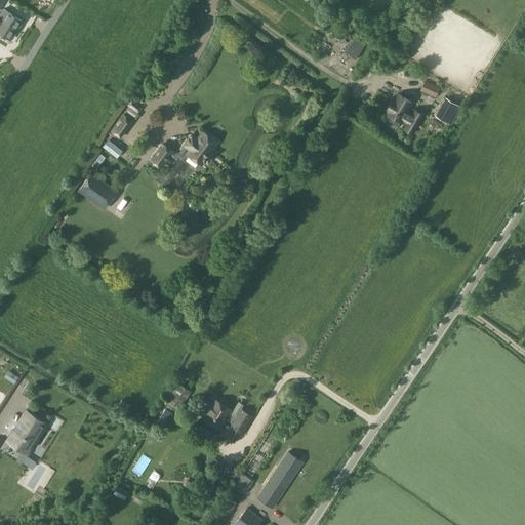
[(0,32),(10,39),(23,21),(7,10),(1,21),(0,19),(0,32)]
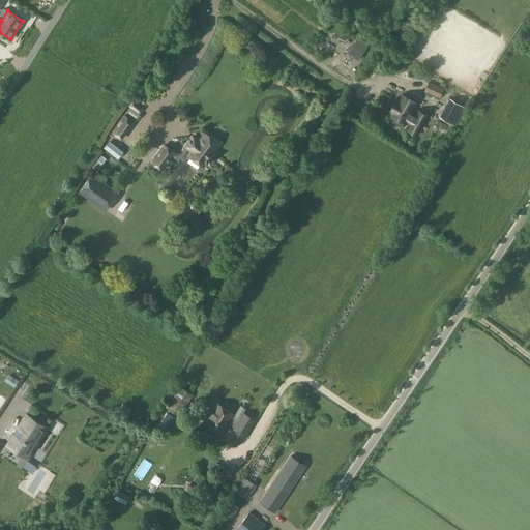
[(359,60),(370,45),(358,37),(348,53),(359,60)]
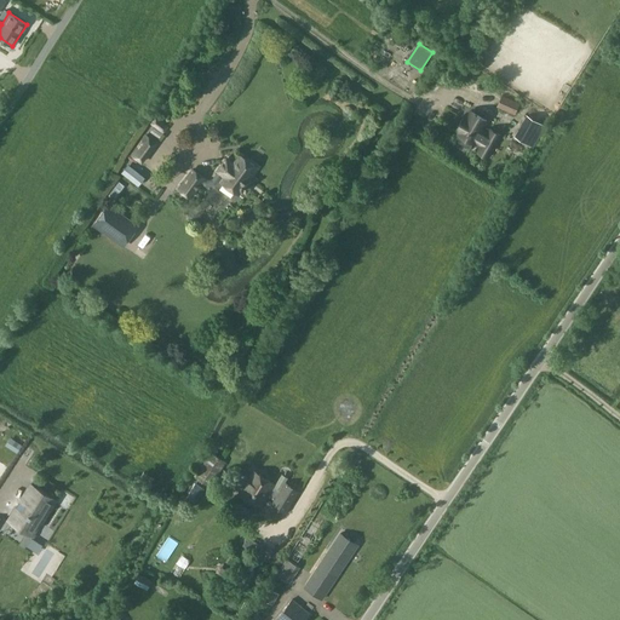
[(501,96),(497,108),(515,115),(520,103),(501,96)]
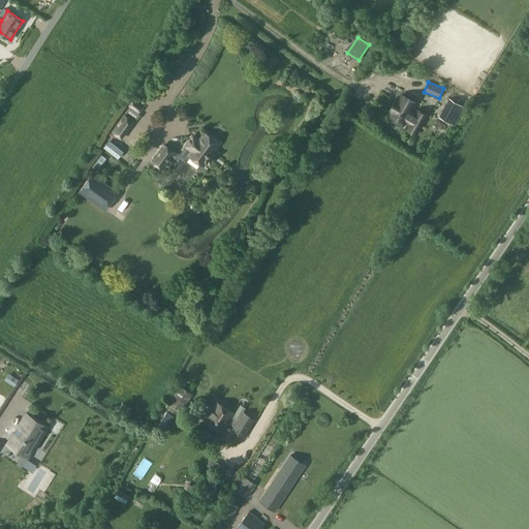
[(415,102),(401,95),(399,100),(396,98),(389,111),(392,113),(391,114),(404,122),(405,120),(410,123),(407,129),(416,133),(427,116),(417,111),(416,113),(411,110),(415,102)]
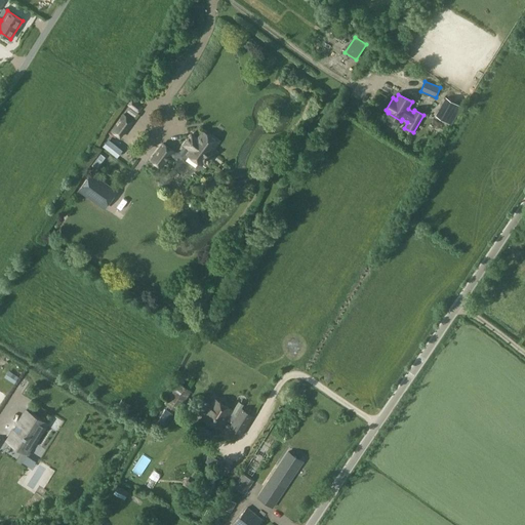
[(446,97),(437,115),(452,123),(461,107),(446,97)]
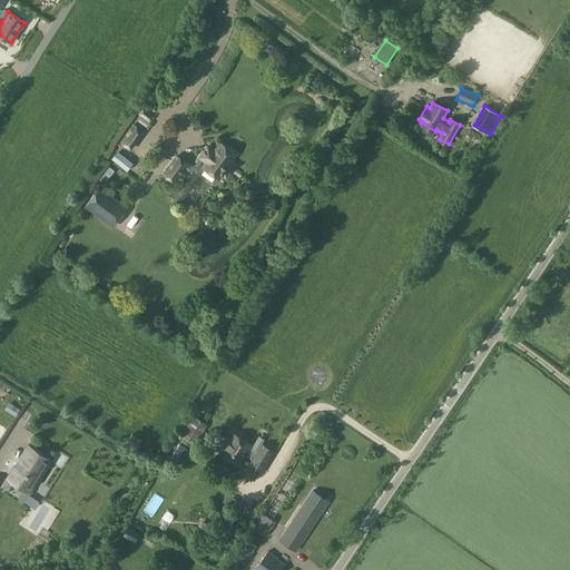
[(149,123),(154,117),(144,109),(139,115),(149,123)]
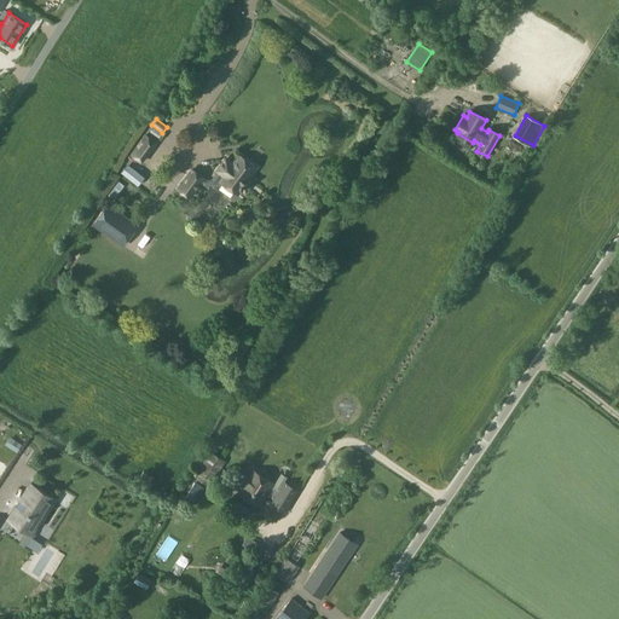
[(144,162),(157,144),(146,136),(133,154),(144,162)]
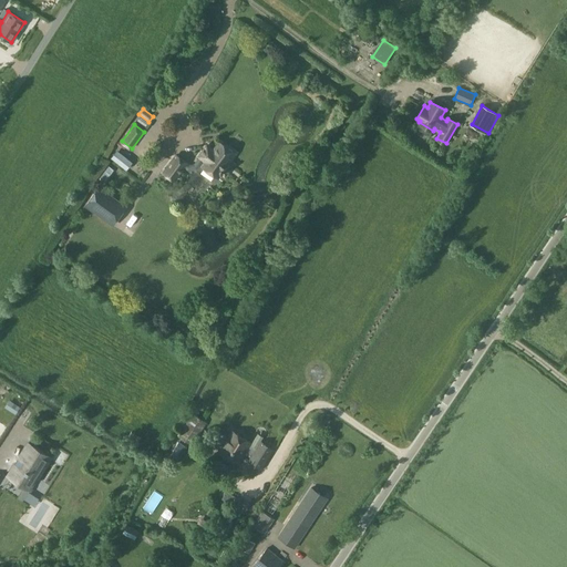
[(236,153),(220,142),(214,150),(207,145),(199,155),(208,162),(205,167),(216,175),(219,171),(225,174),(233,163),(230,161),(236,153)]
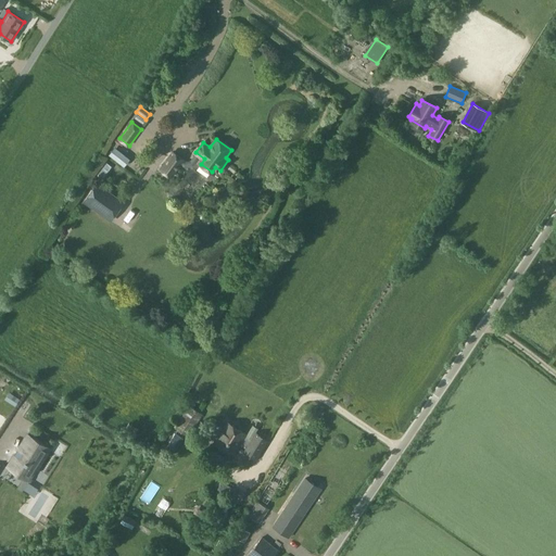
[(173,178),(186,161),(174,152),(161,169),(173,178)]
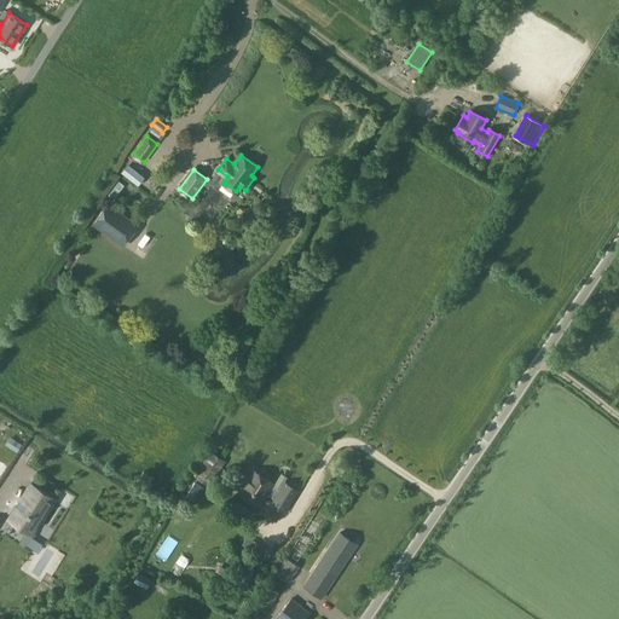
[(93,227),(123,248),(138,227),(108,206),(93,227)]
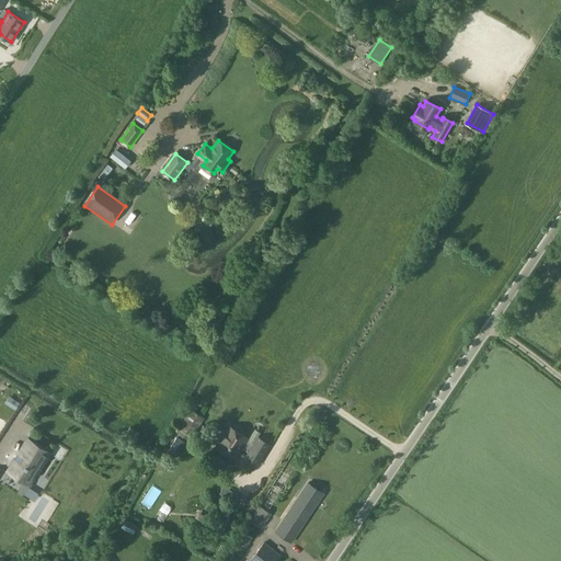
[(14,399),(9,407),(14,410),(20,403),(14,399)]
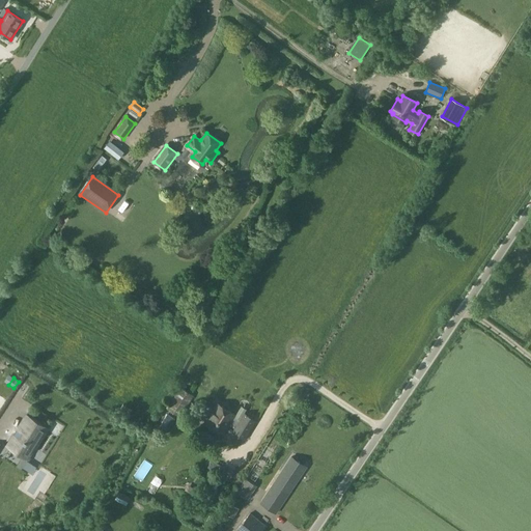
[(193,396),(182,388),(168,410),(171,411),(163,424),(168,427),(176,415),(179,417),(193,396)]
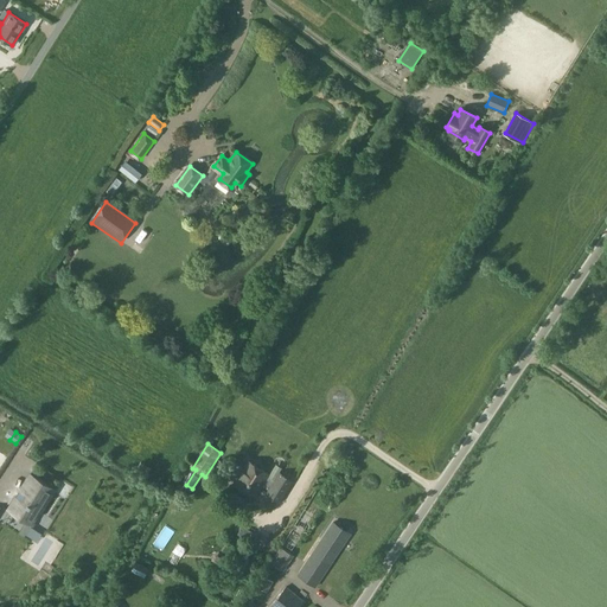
[(261,489),(269,493),(275,481),(268,477),(269,474),(246,460),(240,471),(244,474),(236,487),(255,499),(261,489)]
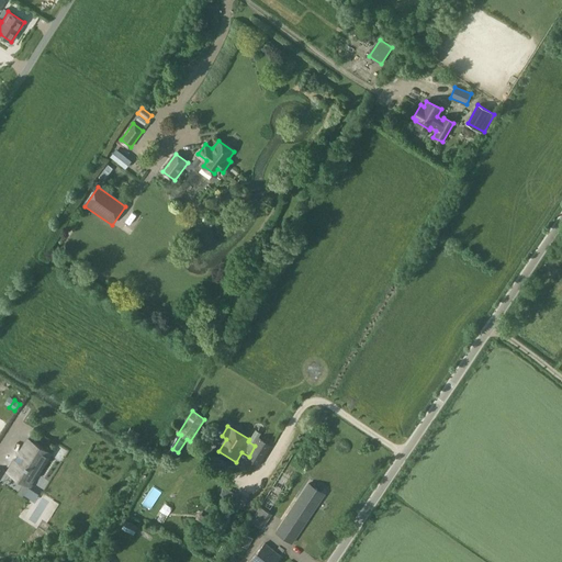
[(27,438),(7,471),(30,485),(49,451),(27,438)]
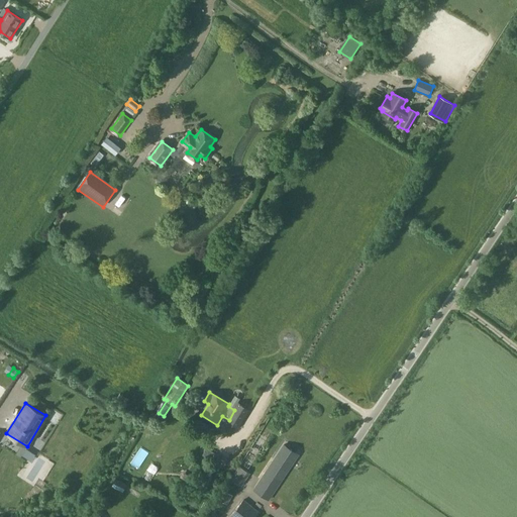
[(229,420),(228,421),(236,426),(248,408),(238,403),(234,410),(229,420)]
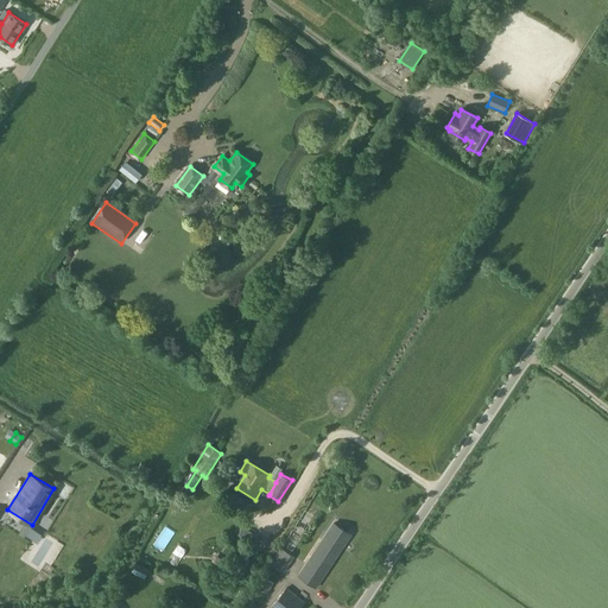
[(290,527),(299,533),(309,515),(299,511),(290,527)]
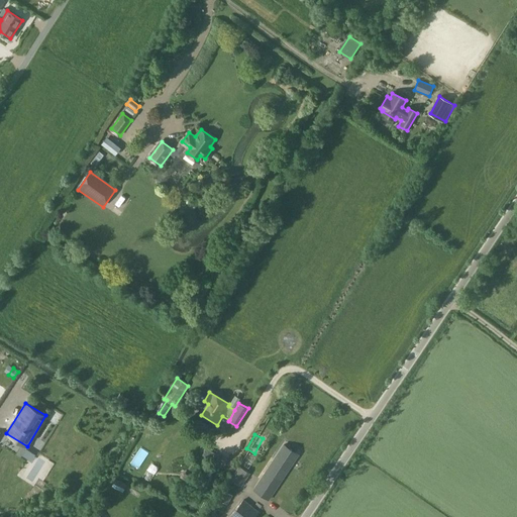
[(268,500),(298,454),(285,445),(254,491),(268,500)]
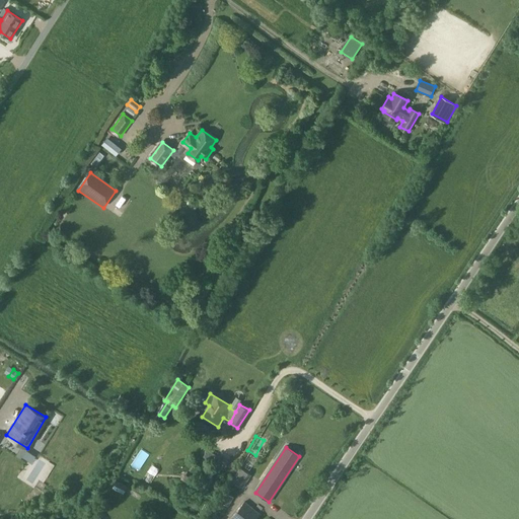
[(208,449),(203,456),(223,469),(229,461),(218,454),(217,456),(208,449)]
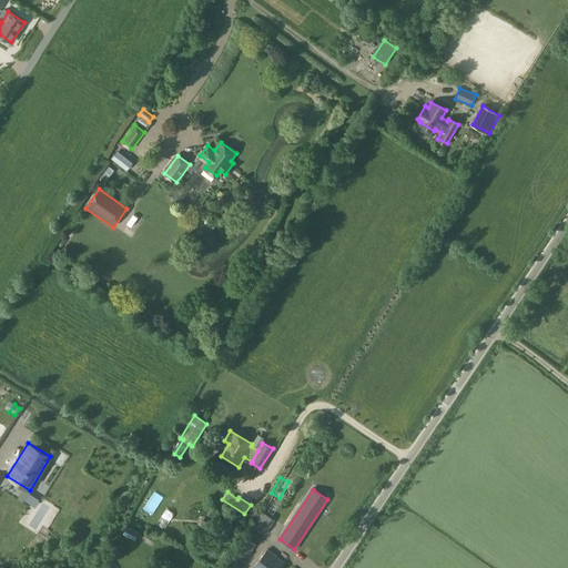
[(262,510),(272,514),(277,498),(267,495),(262,510)]
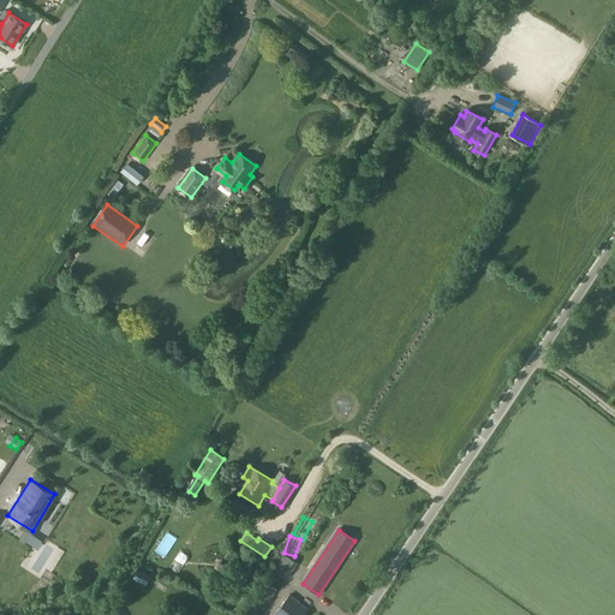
[(285,555),(275,569),(286,578),(296,562),(285,555)]
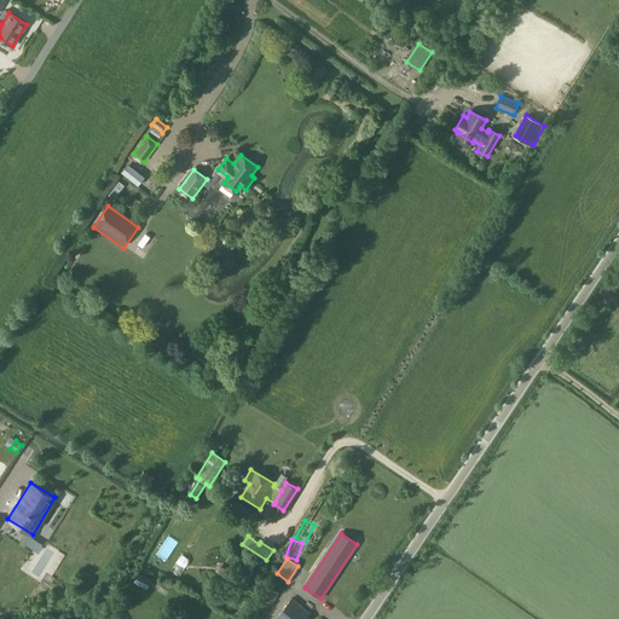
[(139,573),(136,582),(148,588),(151,579),(139,573)]
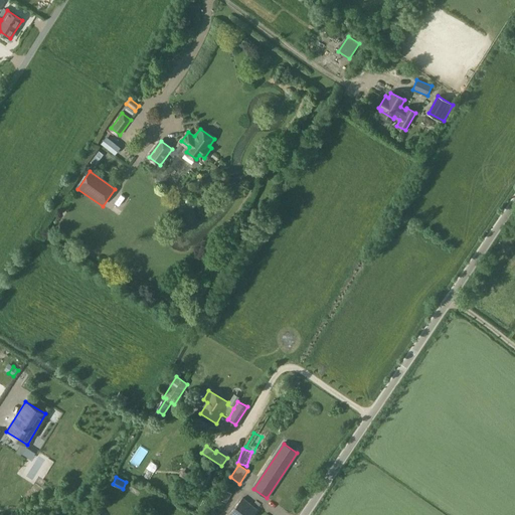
[(231,495),(223,490),(218,498),(226,503),(231,495)]
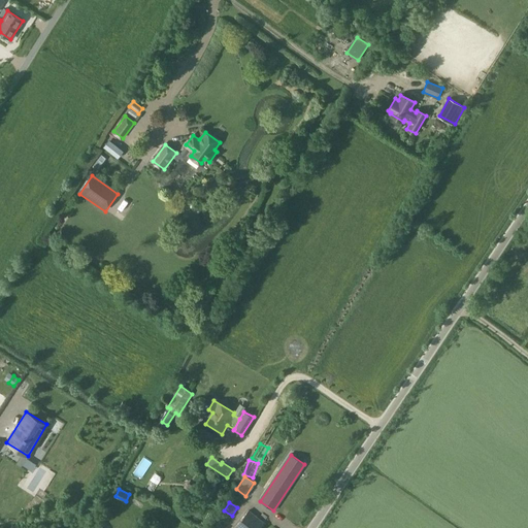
[(259,527),(263,523),(249,512),(235,527),(236,527),(259,527)]
